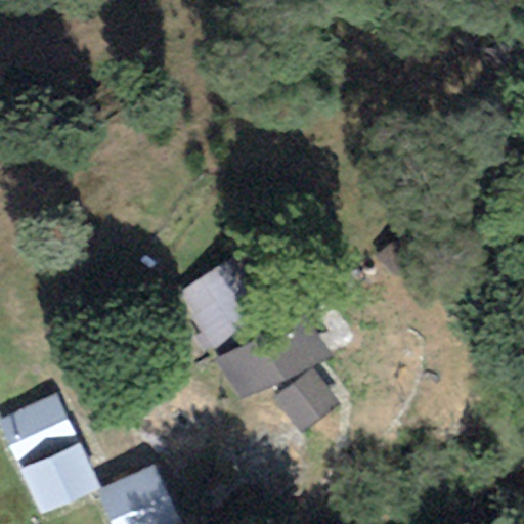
[(234,255),(172,293),(208,353),(271,315),(234,255)]
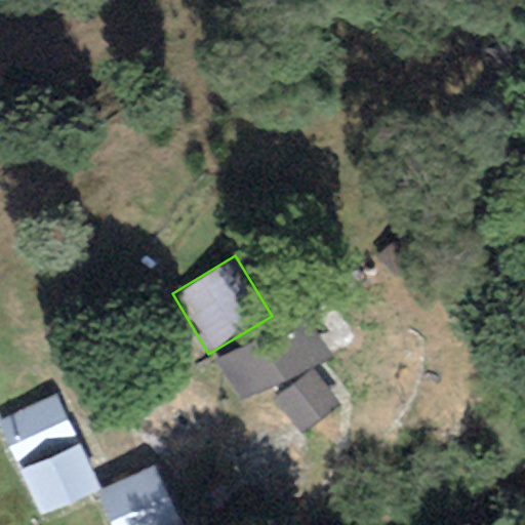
[(304,321),(214,363),(240,403),(332,359),(304,321)]
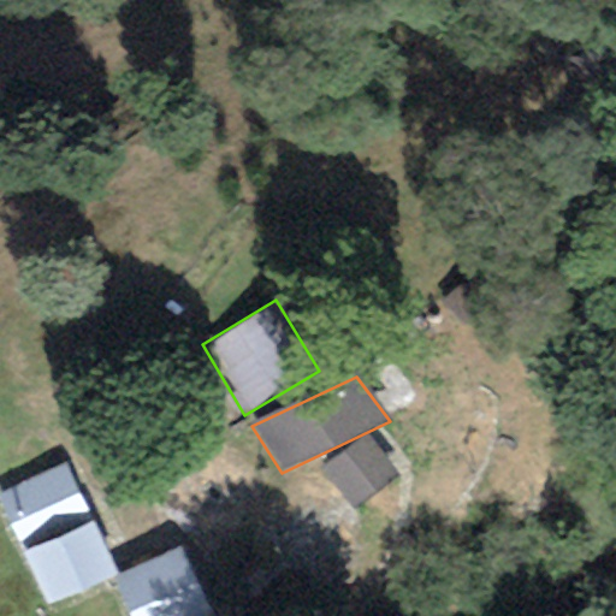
[(397,478),(365,437),(320,471),(353,513),(397,478)]
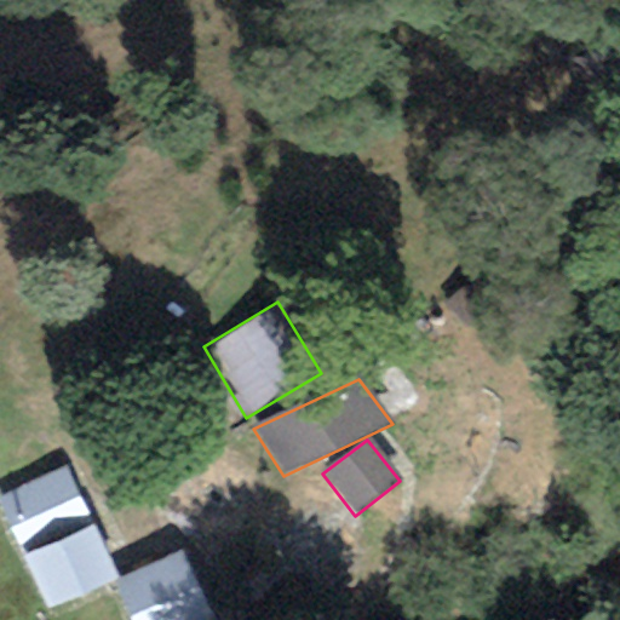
[(0,497),(0,509),(23,558),(93,526),(65,466),(0,497)]
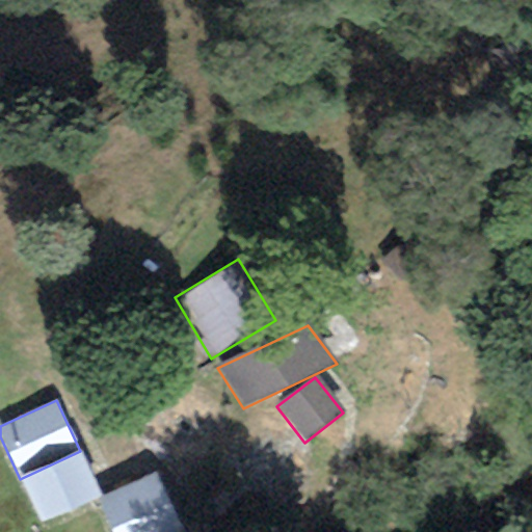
[(80,451),(20,479),(42,525),(95,500),(102,496),(80,451)]
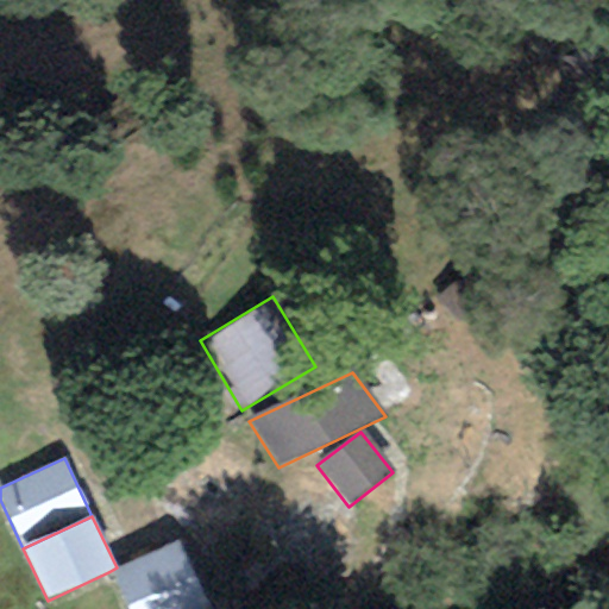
[(181,541),(117,567),(108,572),(124,608),(205,608),(209,608),(181,541)]
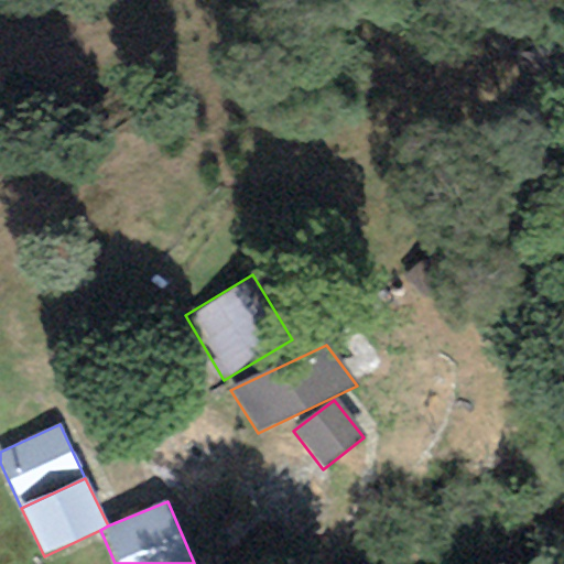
All buildings are outlined.
